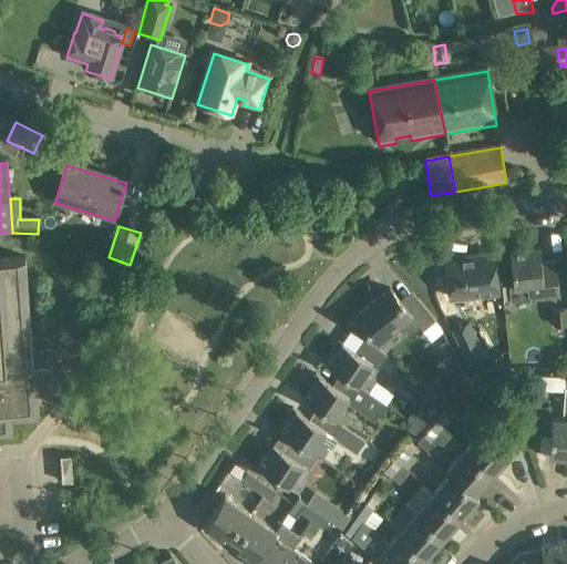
[(514,288),(508,288),(511,305),(560,299),(556,264),(542,266),(539,250),(528,252),(528,247),(513,249),(514,254),(511,254),(514,288)]
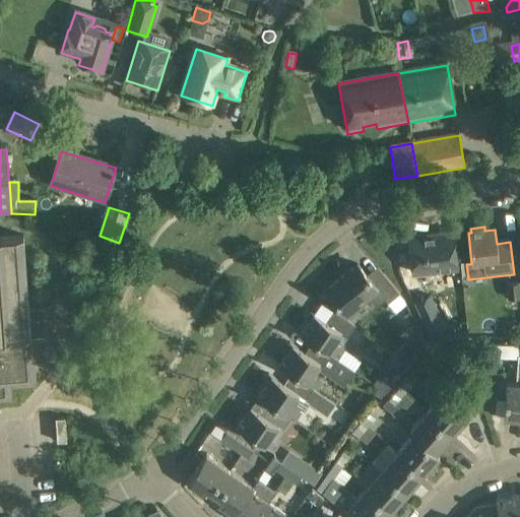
[(457,271),(453,235),(408,239),(412,276),(457,271)]
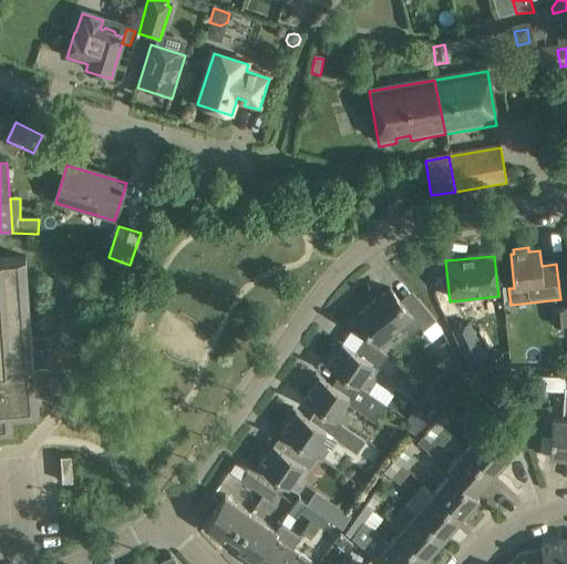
[(0,262),(0,438),(11,438),(10,422),(38,420),(37,407),(39,407),(39,400),(50,399),(50,395),(61,393),(57,328),(30,330),(24,260),(0,262)]
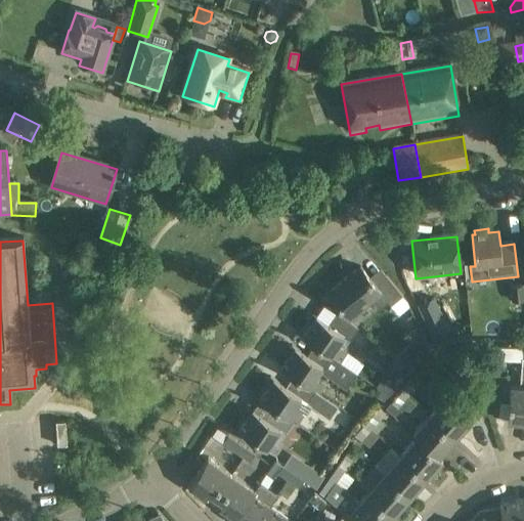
[(402,298),(386,278),(375,288),(360,269),(329,295),(348,318),(379,294),(390,308),(402,298)]
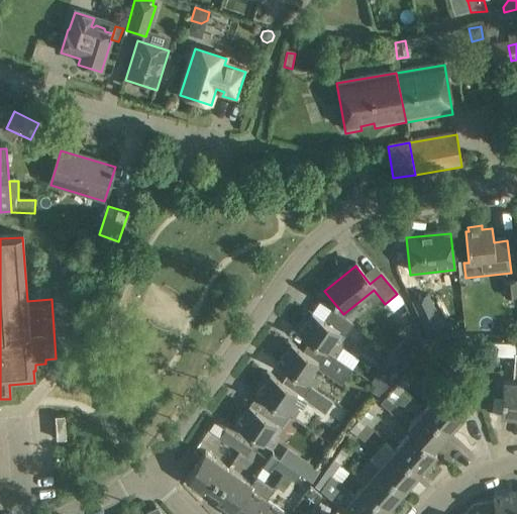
[(516,299),(515,284),(504,285),(505,300),(516,299)]
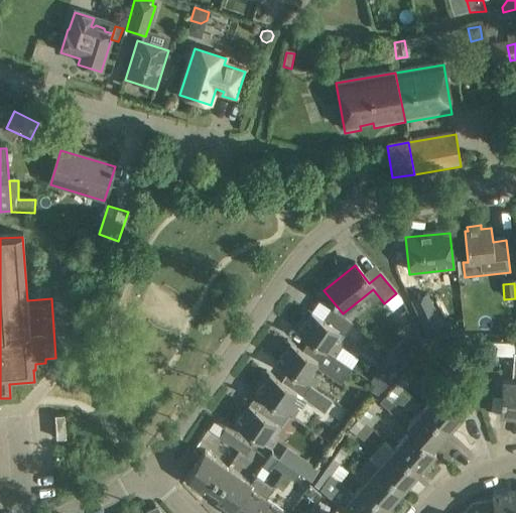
[(427,296),(411,304),(426,334),(441,327),(427,296)]
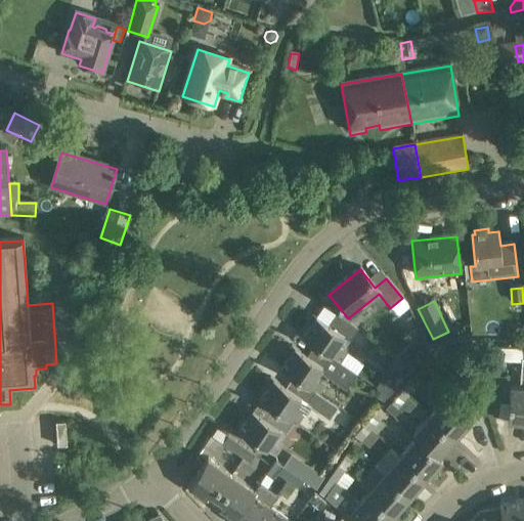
[(350,345),(359,331),(337,315),(329,328),(313,316),(310,321),(313,323),(303,339),(314,347),(340,364),(347,354),(337,347),(342,340),(350,345)]
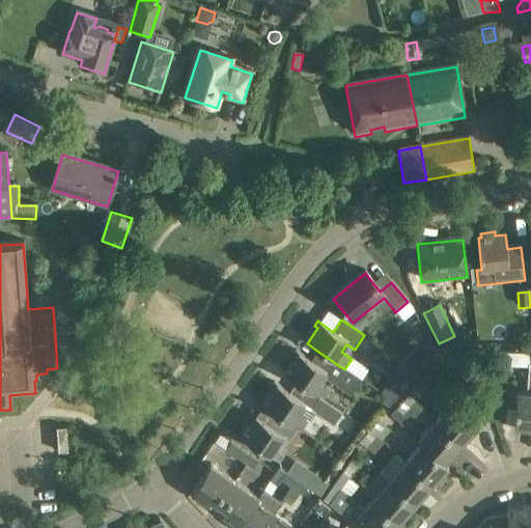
[(421,354),(430,361),(435,356),(429,343),(425,348),(421,354)]
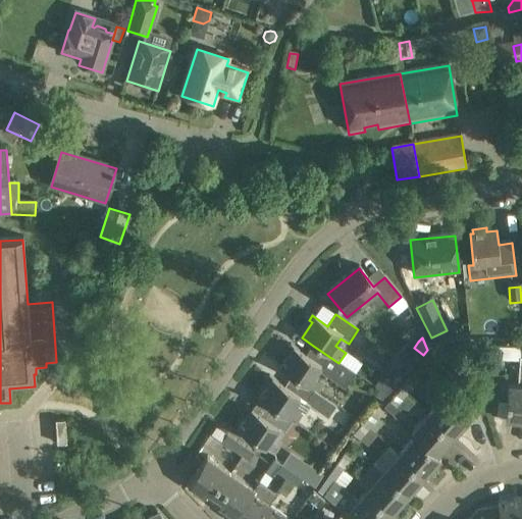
[(315,393),(317,394),(322,386),(313,379),(318,372),(346,391),(357,375),(338,363),(313,346),(306,357),(291,347),(288,351),(291,353),(280,369),(292,377),(293,376),(315,392),(315,393)]
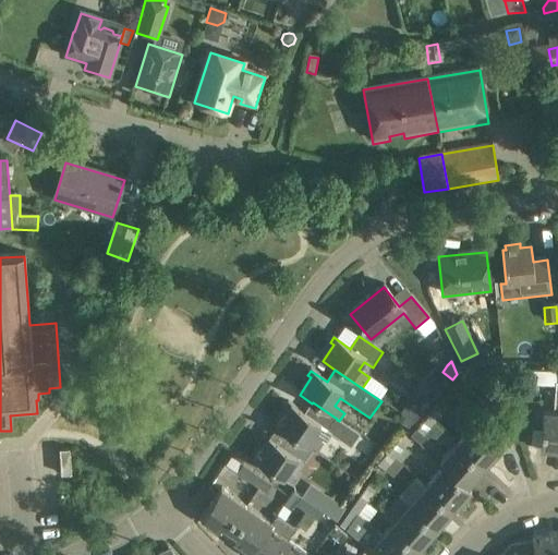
[(537,373),(537,387),(556,387),(556,385),(557,385),(557,373),(537,373)]
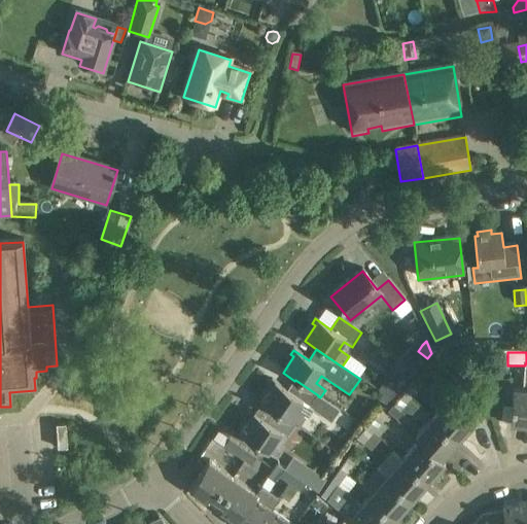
[(526,362),(526,363),(525,363),(525,365),(523,391),(514,390),(511,425),(526,426),(526,362)]
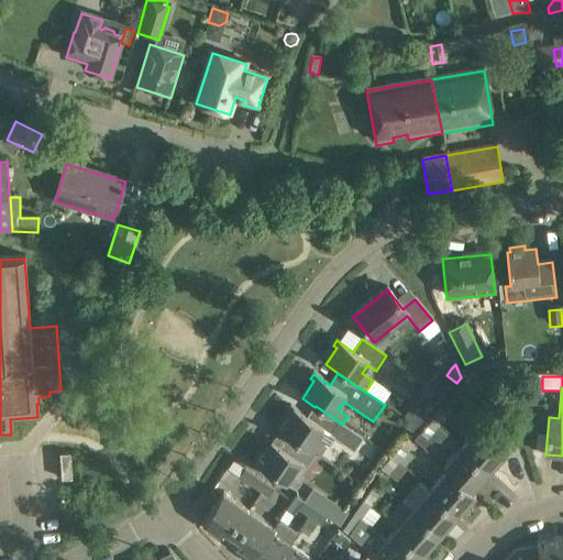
[(290,415),(279,431),(291,440),(293,439),(317,456),(317,457),(319,459),(328,447),(333,439),(354,453),(363,440),(342,425),(340,424),(340,423),(316,406),(315,407),(307,419),(290,407),(287,413),(290,415)]
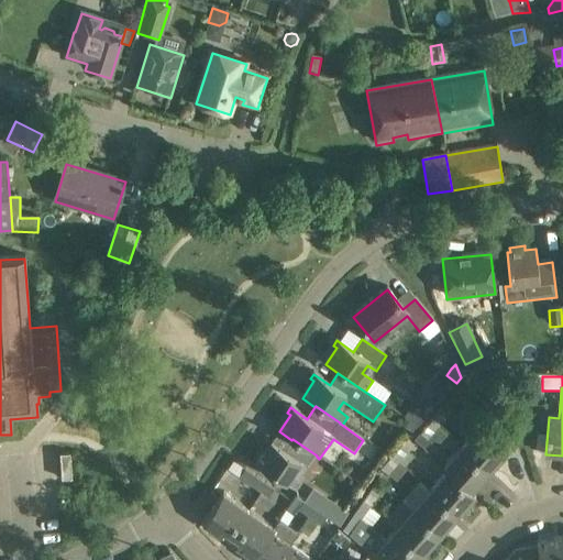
[(411,407),(404,418),(406,419),(418,428),(427,418),(411,407)]
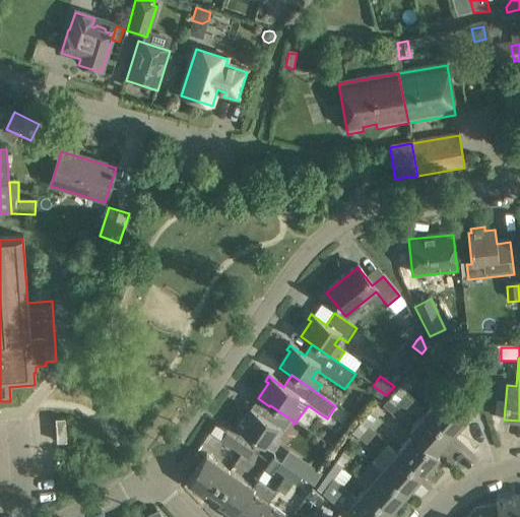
[(405,396),(415,385),(407,379),(398,390),(405,396)]
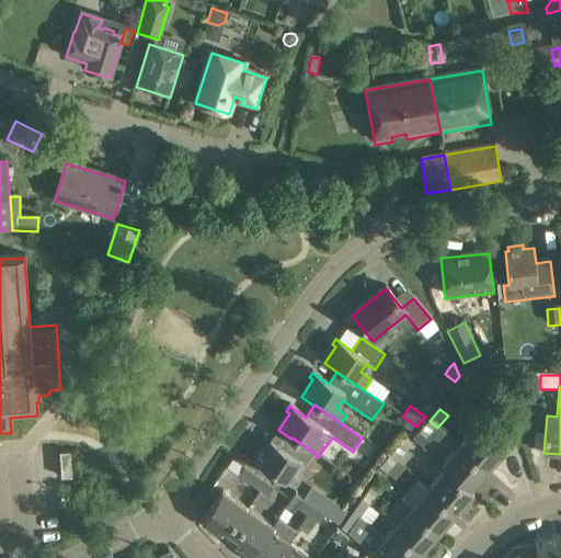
[(404,418),(400,424),(411,433),(416,426),(404,418)]
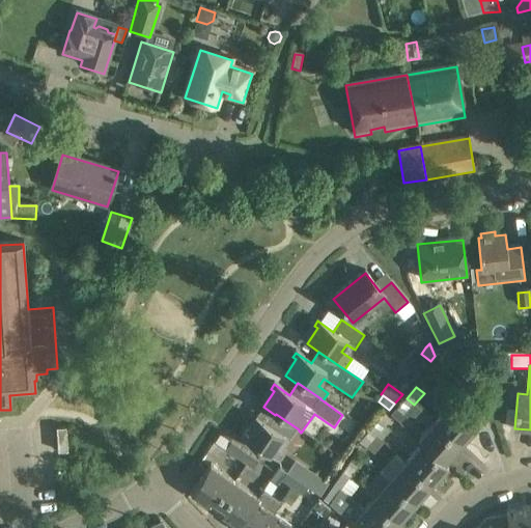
[(403,417),(414,405),(407,398),(396,410),(403,417)]
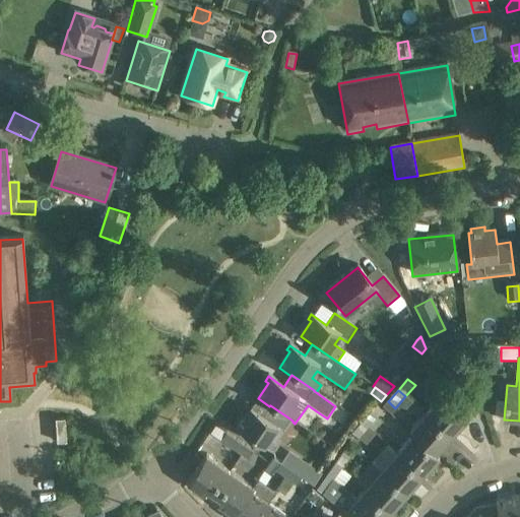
[(468,418),(442,396),(426,414),(452,437),(468,418)]
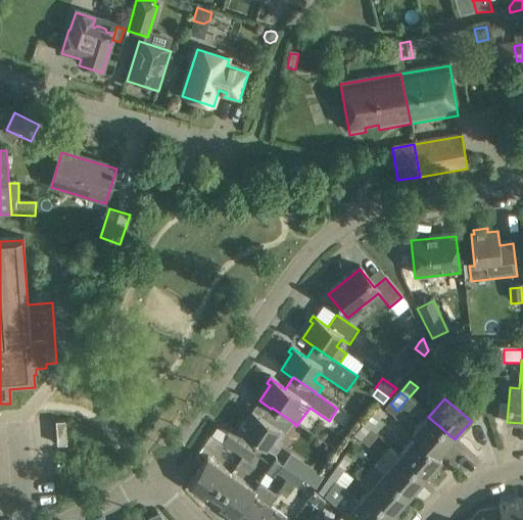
[(272,408),(271,409),(264,420),(248,410),(245,414),(249,416),(238,432),(275,457),(282,446),(274,441),(280,432),(285,436),(294,424),(294,423),(272,408)]
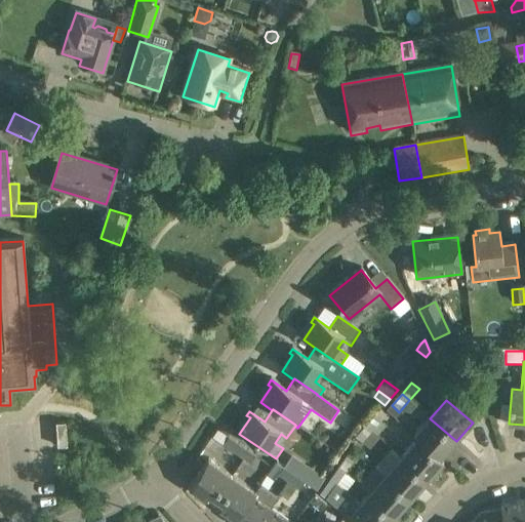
[(382,423),(374,415),(364,428),(372,434),(382,423)]
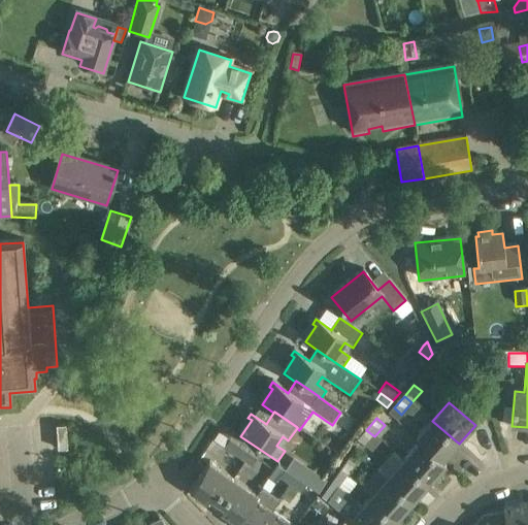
[(459,444),(432,421),(417,439),(420,444),(442,462),(459,444)]
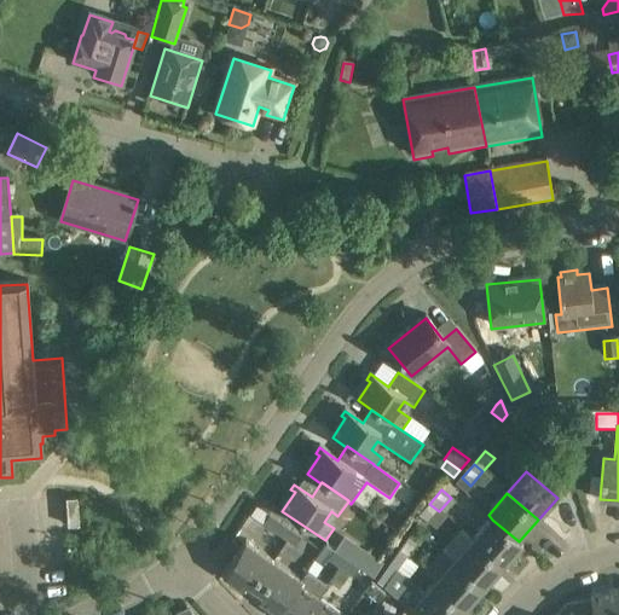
[(77,500),(65,500),(67,529),(79,529),(77,500)]
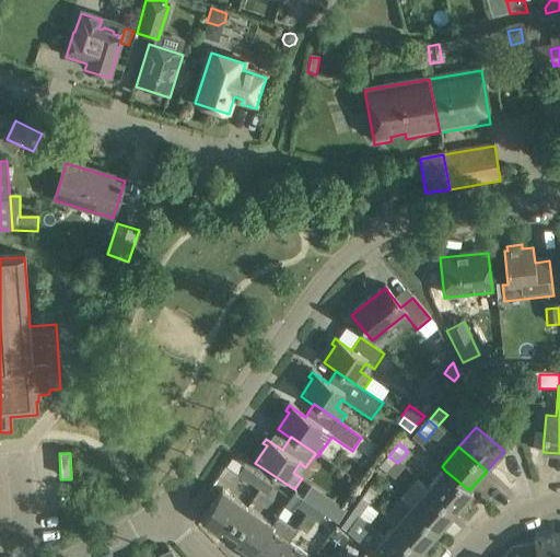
[(388,473),(397,463),(388,456),(377,468),(386,475),(388,473)]
